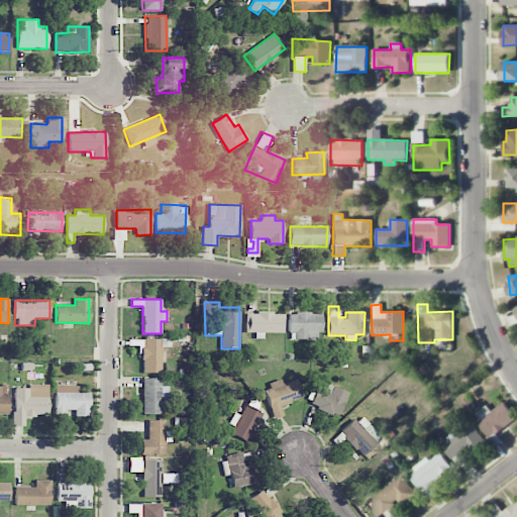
[(264,332),(283,332),(284,313),(245,312),(245,332),(254,332),(254,338),(264,338),(264,332)]
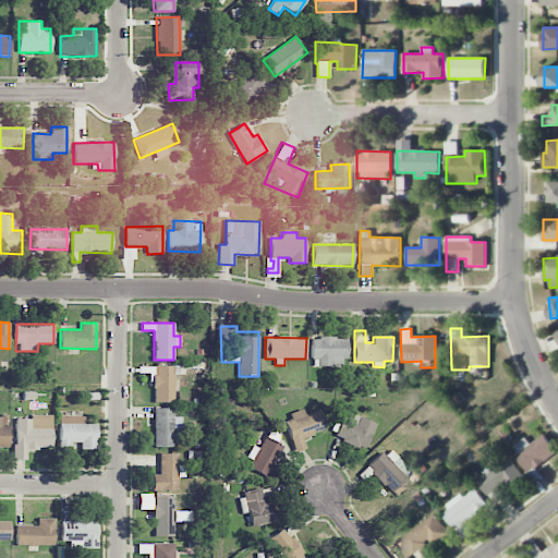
[(346,337),(311,338),(311,360),(317,359),(317,366),(346,366),(346,337)]
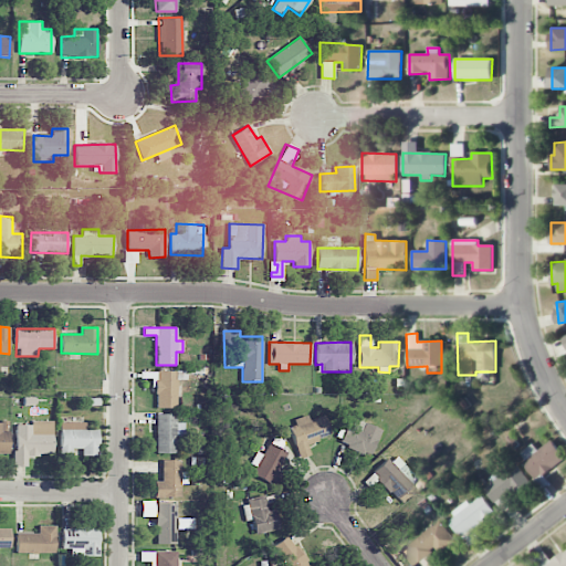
[(176,408),(177,370),(156,370),(155,408),(176,408)]
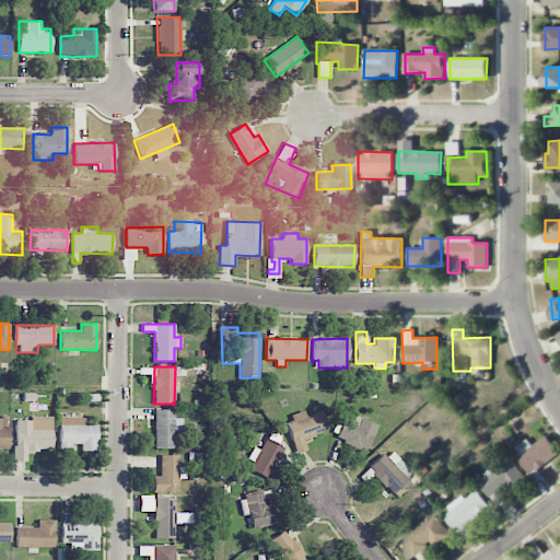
[(154,409),(155,448),(175,448),(174,431),(183,431),(183,418),(174,418),(174,409),(154,409)]
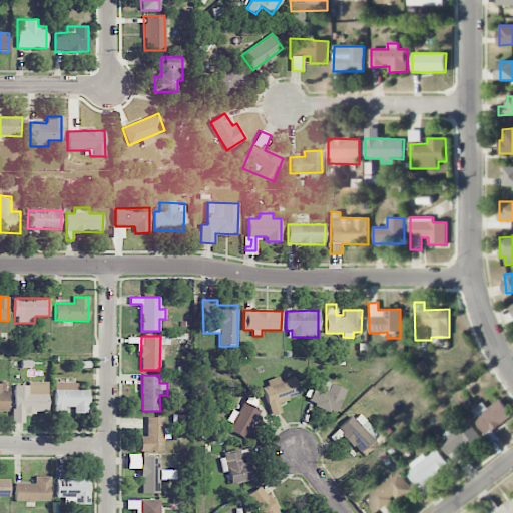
[(300,395),(294,376),(281,380),(280,378),(262,384),(271,415),(282,412),(279,402),(300,395)]
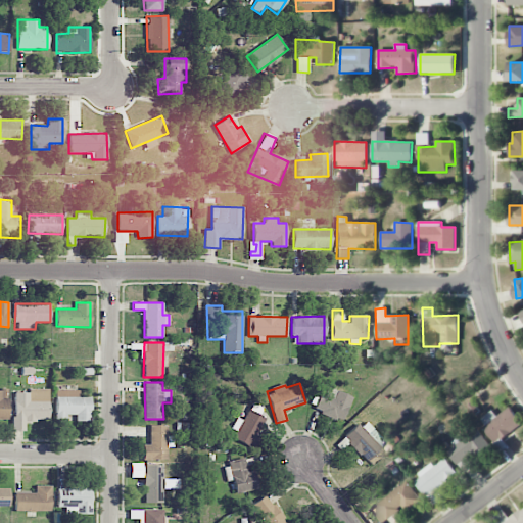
[(324,396),(315,393),(310,408),(343,420),(351,396),(327,387),(324,396)]
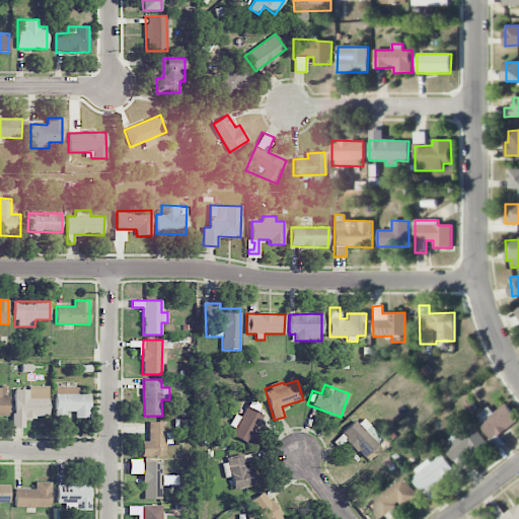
[(0,386),(0,416),(8,416),(8,387),(0,386)]
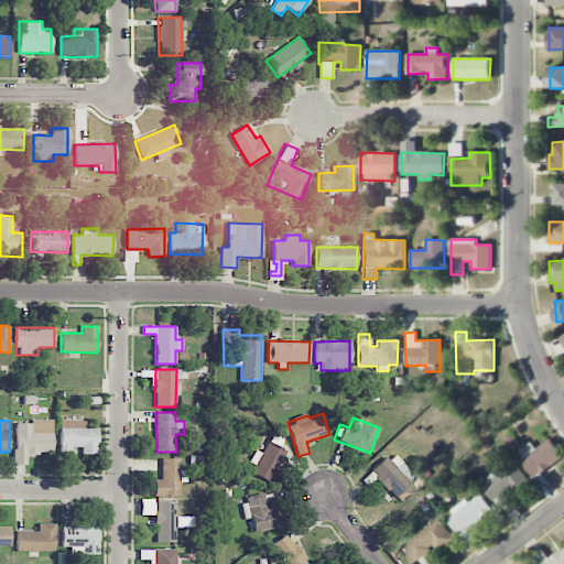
[(14,421),(14,464),(26,464),(26,453),(53,453),(53,421),(14,421)]
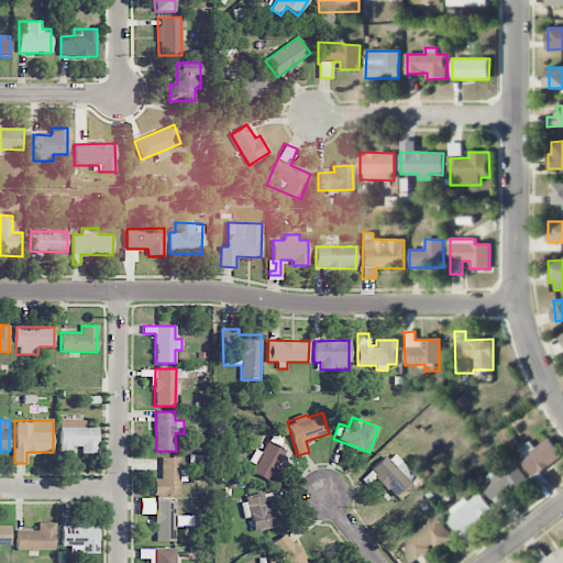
[(98,453),(98,427),(85,427),(85,420),(59,420),(59,462),(72,461),(72,446),(81,446),(81,453),(98,453)]
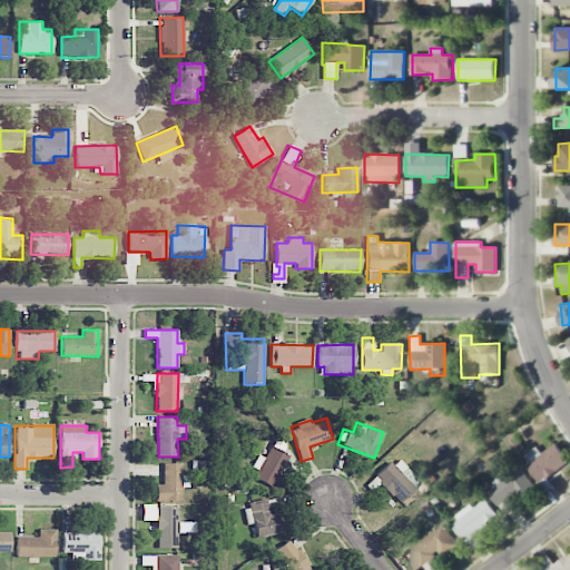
[(540,483),(569,462),(557,443),(541,453),(537,446),(522,458),(540,483)]
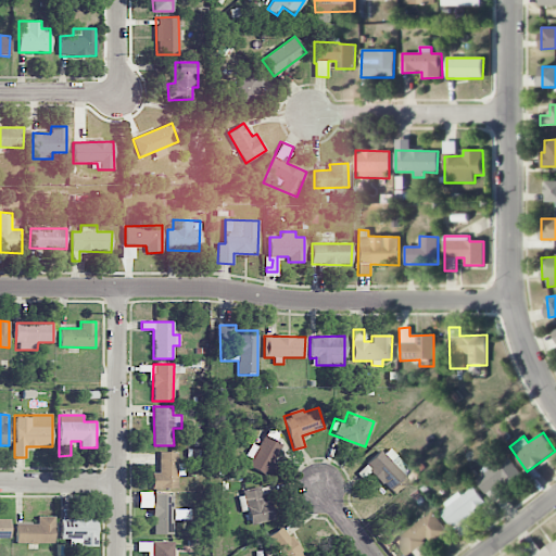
[(264,475),(280,444),(264,436),(258,446),(252,443),(247,455),(252,457),(248,465),(264,475)]
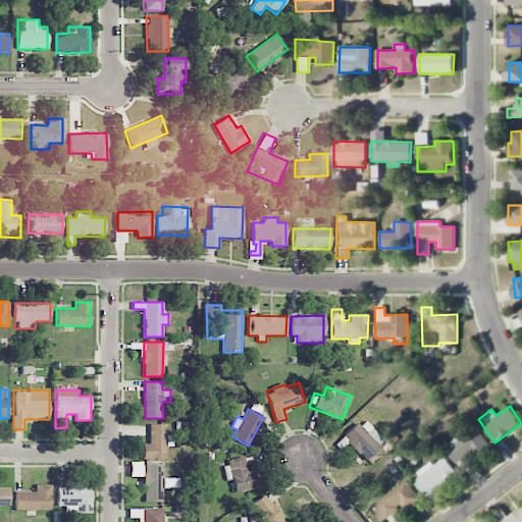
[(385,441),(363,418),(343,437),(365,461),(385,441)]
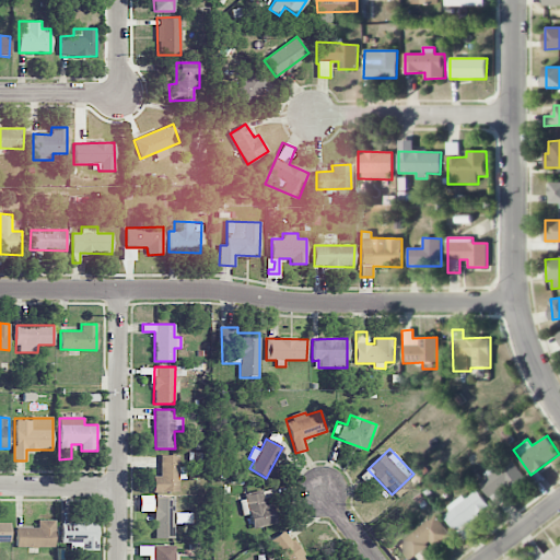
[(178,455),(160,455),(161,476),(152,476),(153,492),(178,492),(178,479),(186,478),(185,467),(178,467),(178,455)]
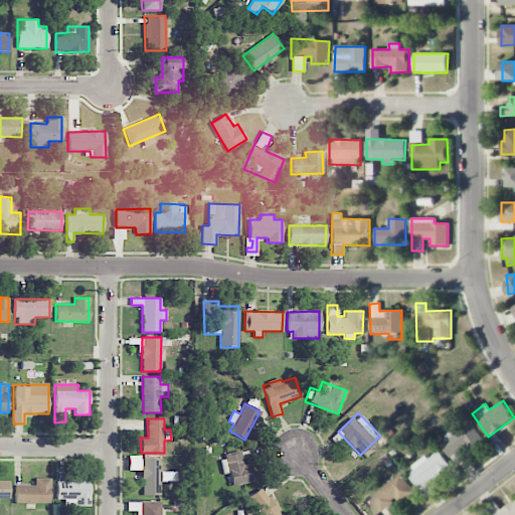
[(442,444),(453,462),(484,443),(471,421),(446,437),(448,441),(442,444)]
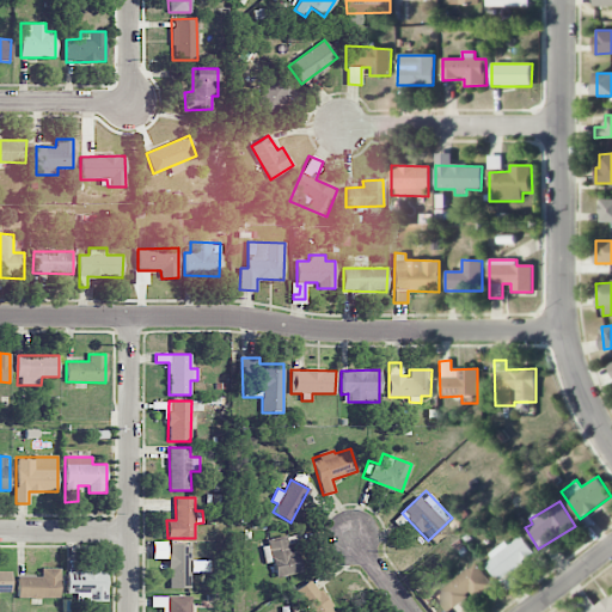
[(497,581),(536,556),(522,536),(508,545),(507,543),(483,560),(497,581)]
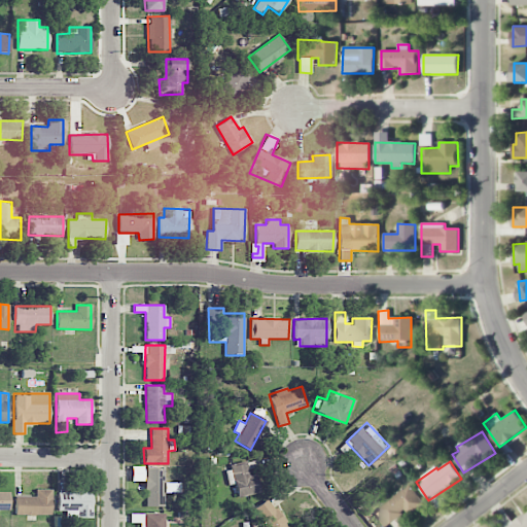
[(258,493),(255,475),(249,476),(247,464),(229,467),(230,476),(233,476),(237,497),(258,493)]
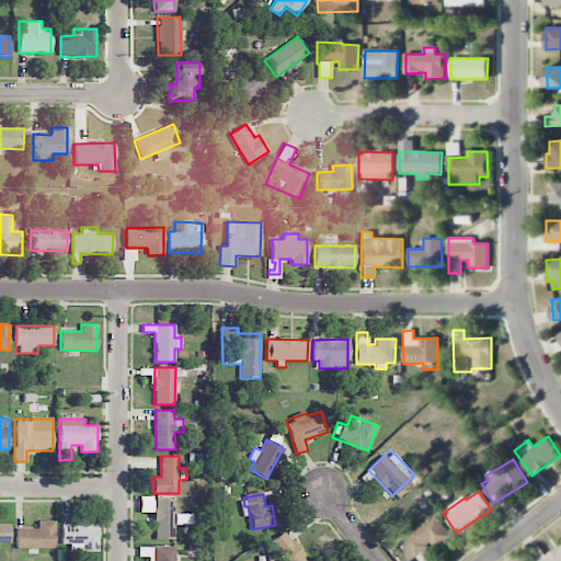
[(174,539),(174,499),(155,499),(155,539),(174,539)]
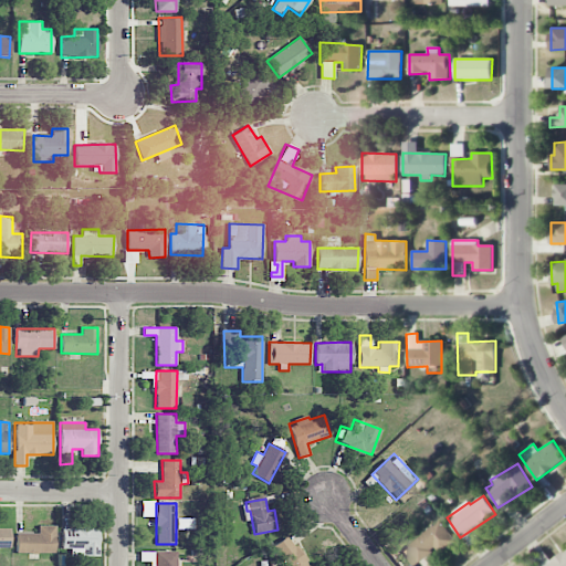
[(440,553),(456,542),(441,522),(401,551),(411,565),(417,565),(439,551),(440,553)]
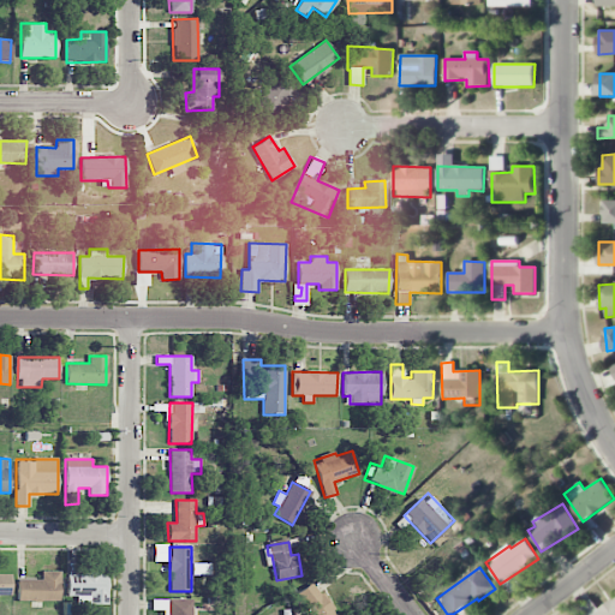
[(11,573),(0,572),(0,595),(11,596),(11,573)]
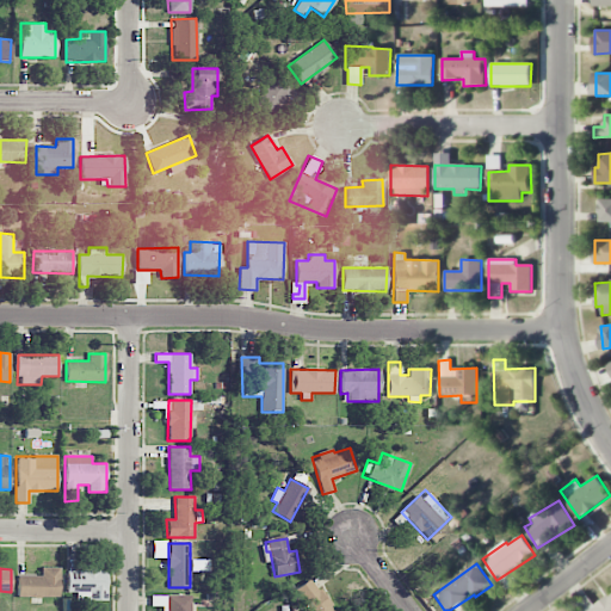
[(18,575),(18,597),(59,598),(60,568),(41,568),(41,576),(18,575)]
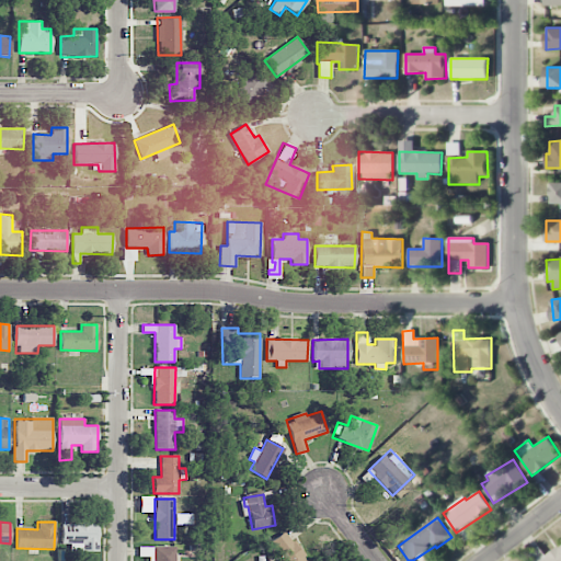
[(60,544),(70,544),(70,551),(98,551),(98,523),(61,523),(60,544)]
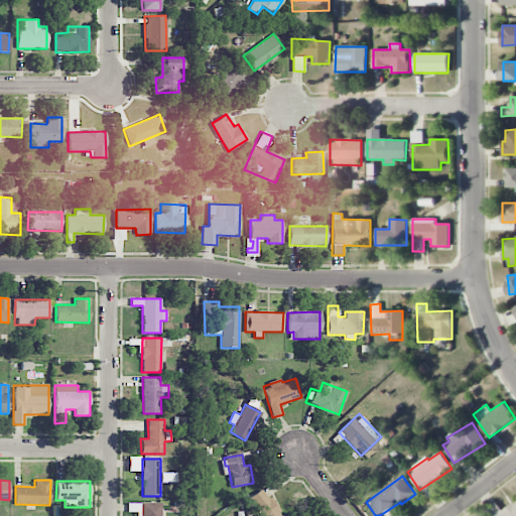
[(260,513),(256,515),(280,515),(282,515),(262,488),(249,498),(260,513)]
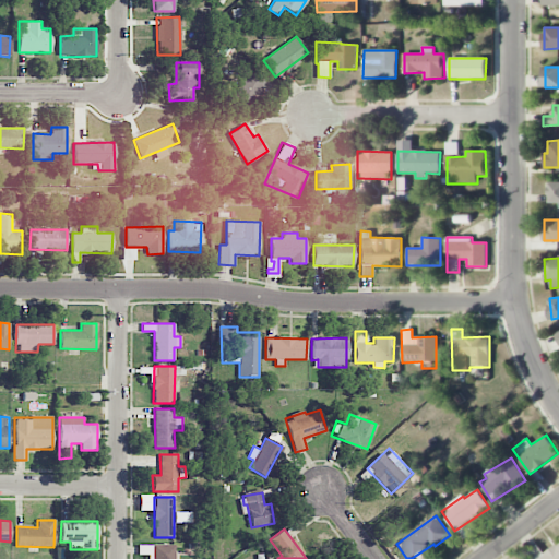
[(526,552),(531,558),(558,558),(558,543),(544,554),(537,545),(526,552)]
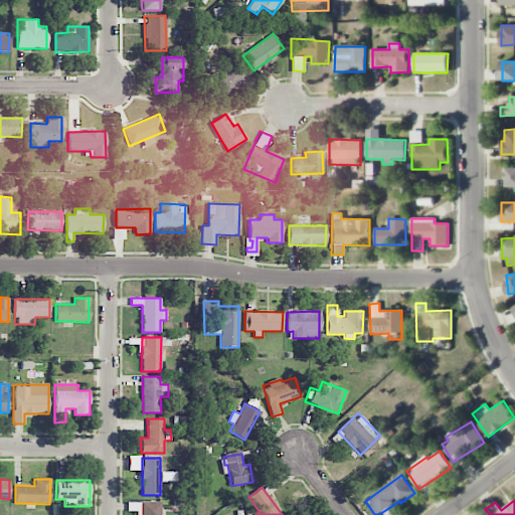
[(161,514),(161,501),(141,501),(141,514),(161,514)]
